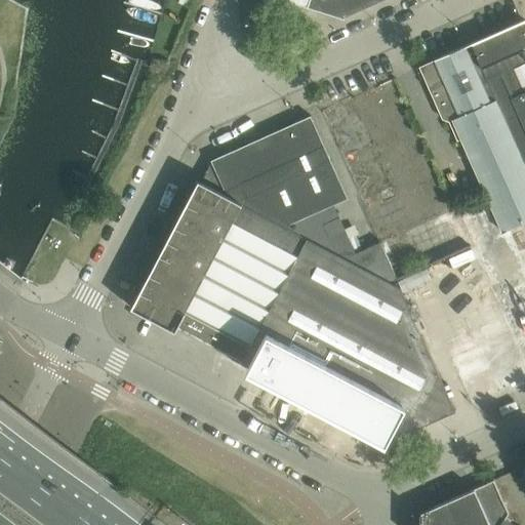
[(293,0),(345,15),(379,0),(293,0)]
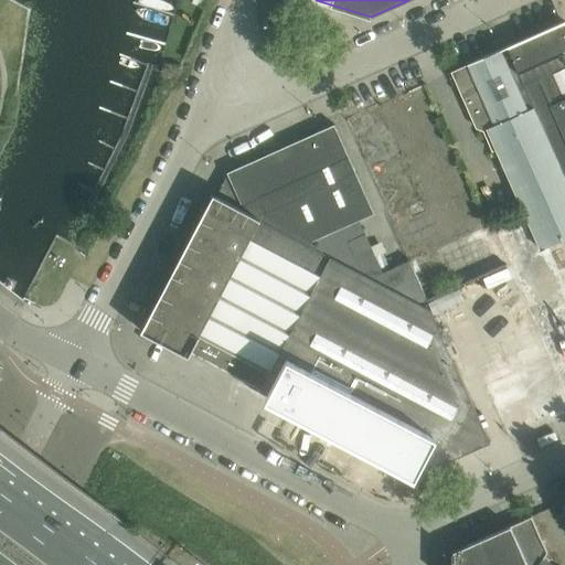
[(564,23),(461,62),(520,223),(499,231),(539,341),(481,362),(505,429),(564,407),(564,23)]
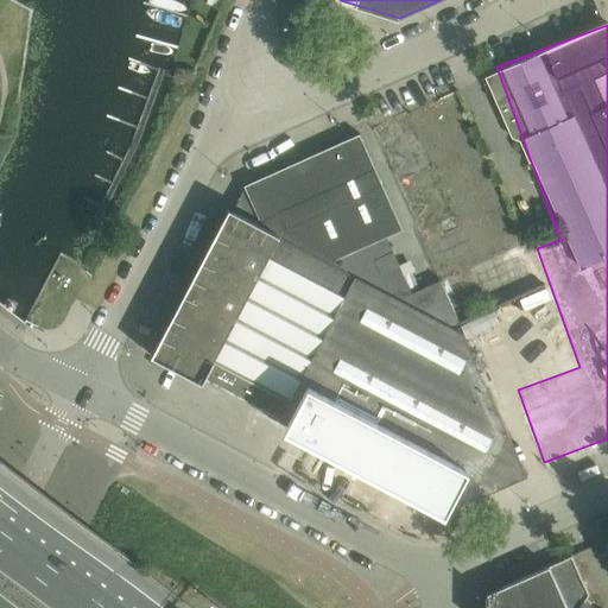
[(152,355),(151,356),(202,382),(204,378),(279,419),(354,276),(462,331),(458,324),(441,283),(413,295),(387,236),(403,229),(382,185),(360,135),(317,154),(302,162),(298,163),(245,187),(248,194),(248,195),(232,210),(230,210),(229,209),(228,210),(185,292),(173,315),(152,355)]
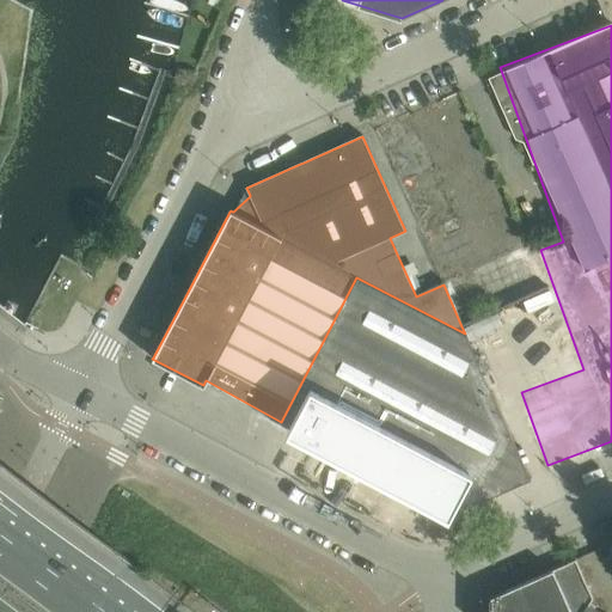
[(281,422),(281,423),(289,428),(306,436),(316,442),(439,508),(450,513),(452,515),(476,505),(513,487),(531,479),(465,334),(356,277),(281,422)]
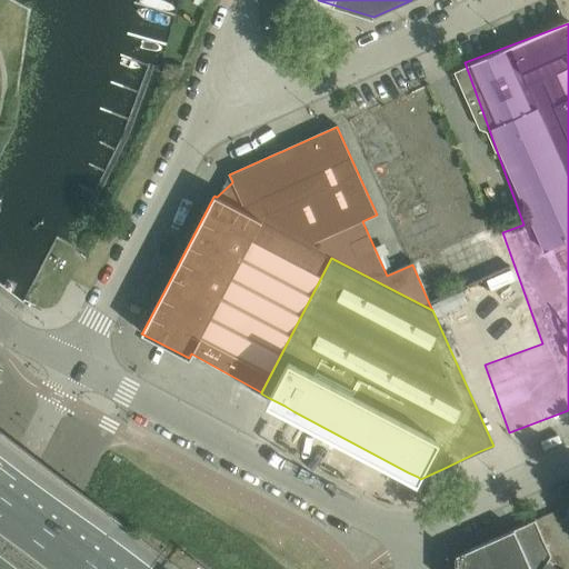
[(557,568),(547,563),(551,557),(535,520),(455,555),(455,568),(557,568)]
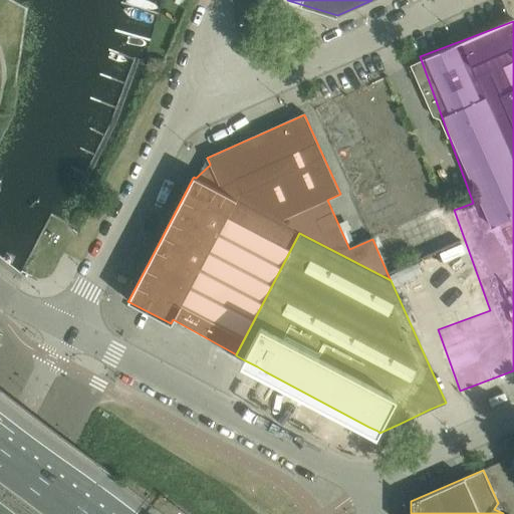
All buildings are outlined.
